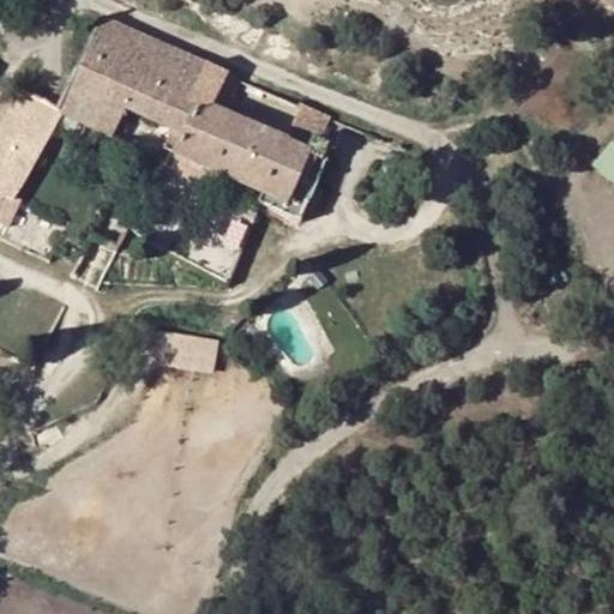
[(101,19),(61,110),(112,133),(124,107),(170,128),(163,145),(265,191),(258,205),(300,224),(333,149),(320,143),(331,116),(302,103),(284,144),(223,118),(205,109),(222,72),(101,19)]
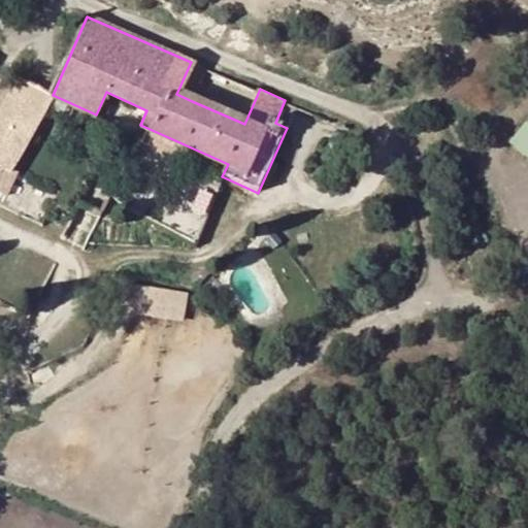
[(206,69),(191,62),(176,94),(192,101),(206,69)]
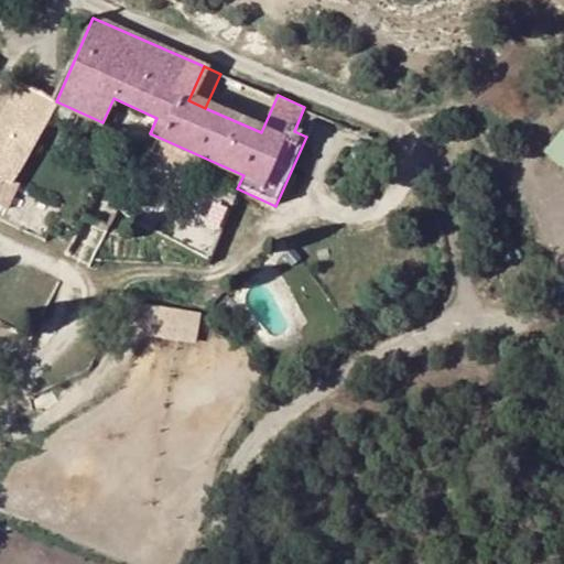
[(0,194),(12,202),(24,181),(15,176),(56,101),(22,84),(0,125),(0,194)]
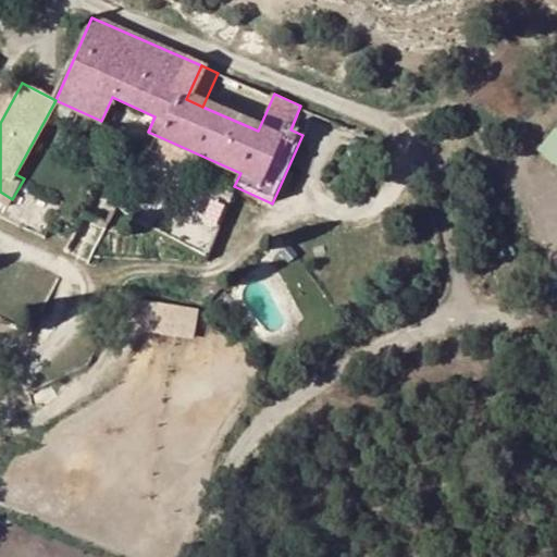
[(556,125),(539,147),(556,162),(556,125)]
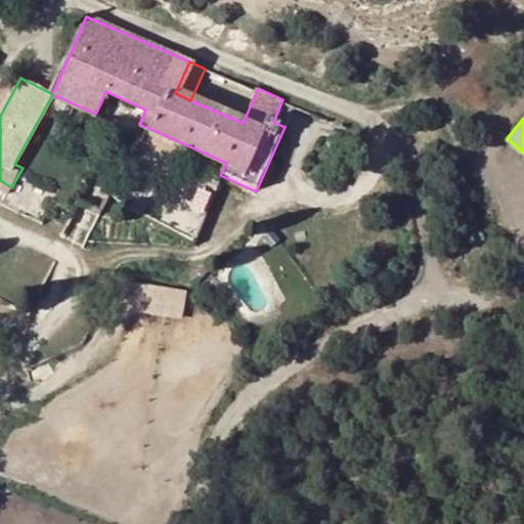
[(186,316),(190,289),(130,278),(126,306),(186,316)]
